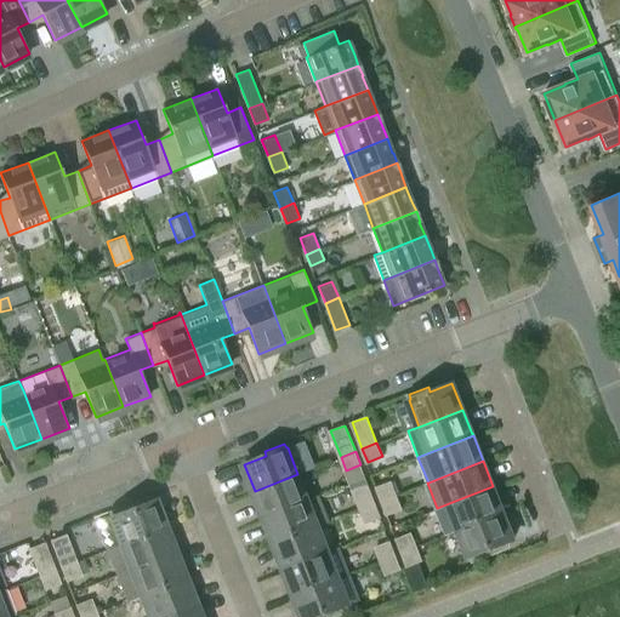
[(307,498),(297,474),(255,491),(265,515),(263,515),(265,516),(308,500),(307,498)]
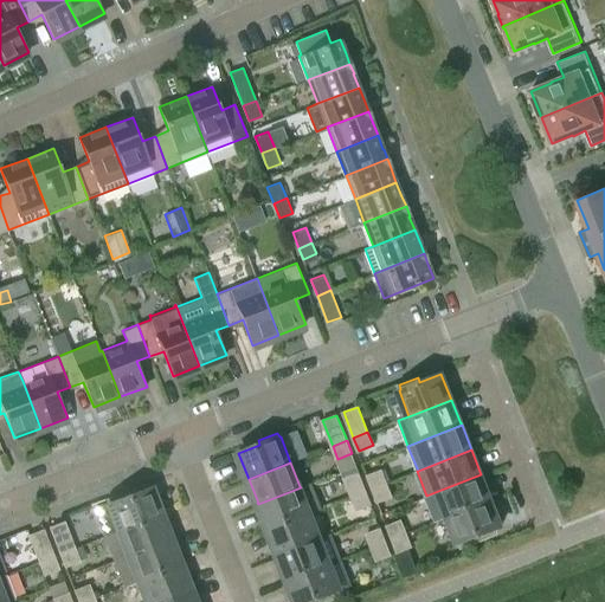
[(373,489),(387,483),(381,470),(368,476),(373,489)]
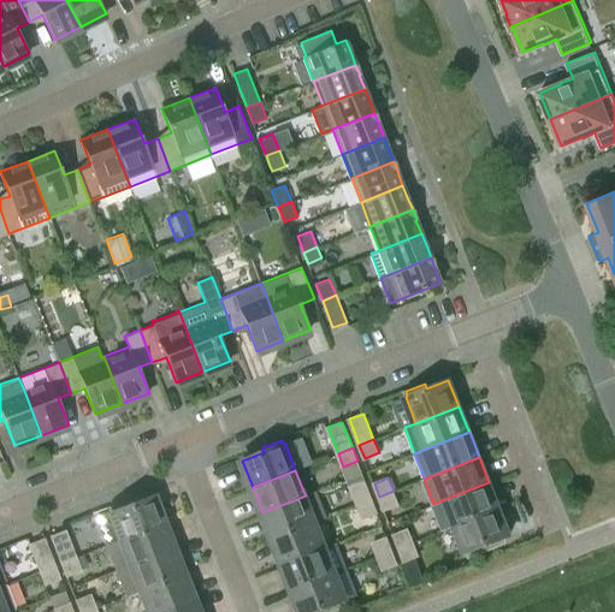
[(490,485),(489,482),(445,499),(456,526),(498,509),(489,485),(490,485)]
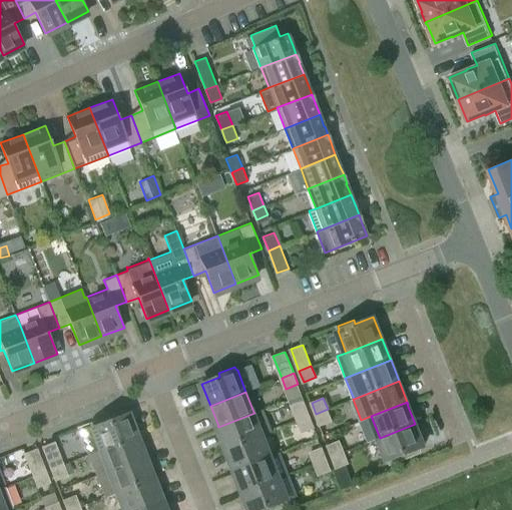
[(298,421),(310,416),(306,405),(294,410),(298,421)]
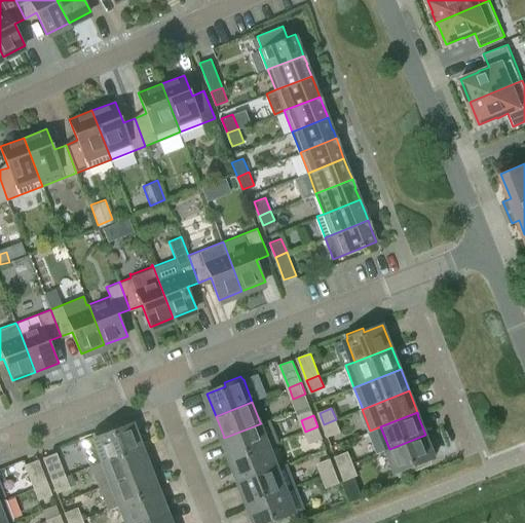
[(224,438),(232,459),(269,445),(269,446),(279,442),(270,418),(260,422),(261,423),(224,438)]
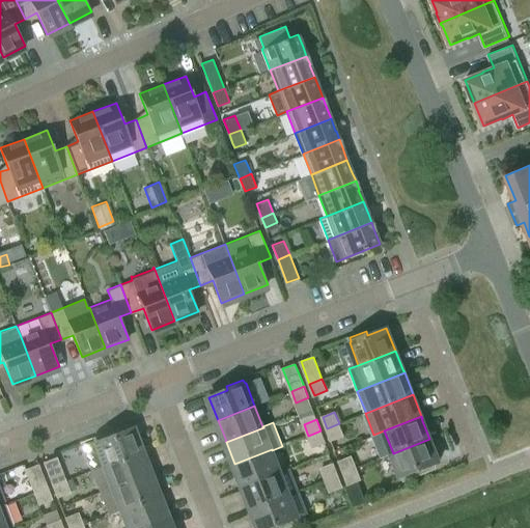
[(339,423),(327,428),(331,440),(343,435),(339,423)]
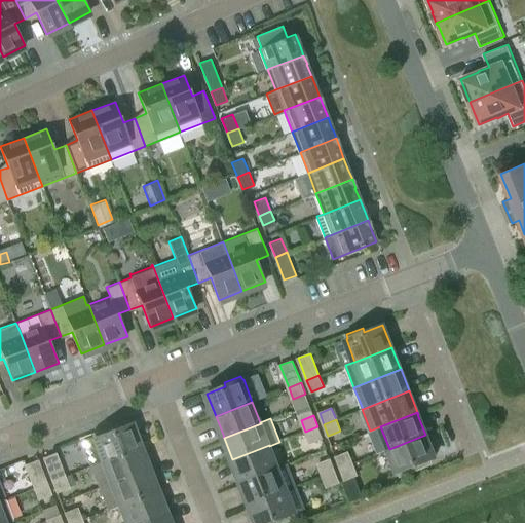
[(82,442),(91,464),(139,446),(130,423),(112,431),(110,426),(94,433),(95,437),(82,442)]
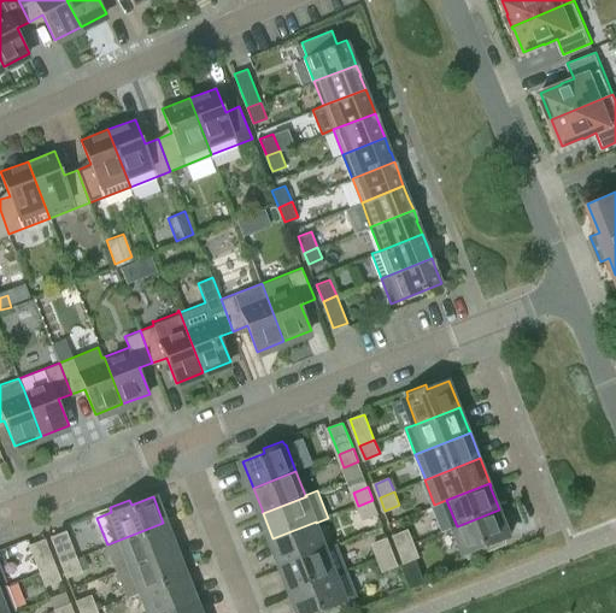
[(373,500),(358,506),(364,518),(377,513),(373,500)]
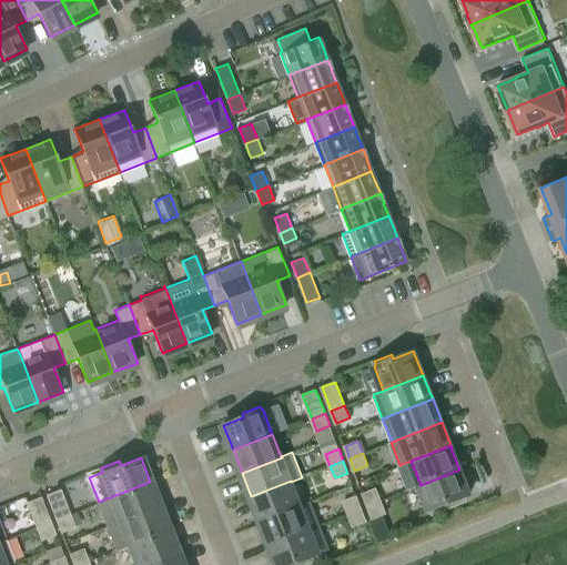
[(449,502),(469,494),(459,470),(421,485),(429,510),(431,508),(433,513),(451,506),(449,502)]
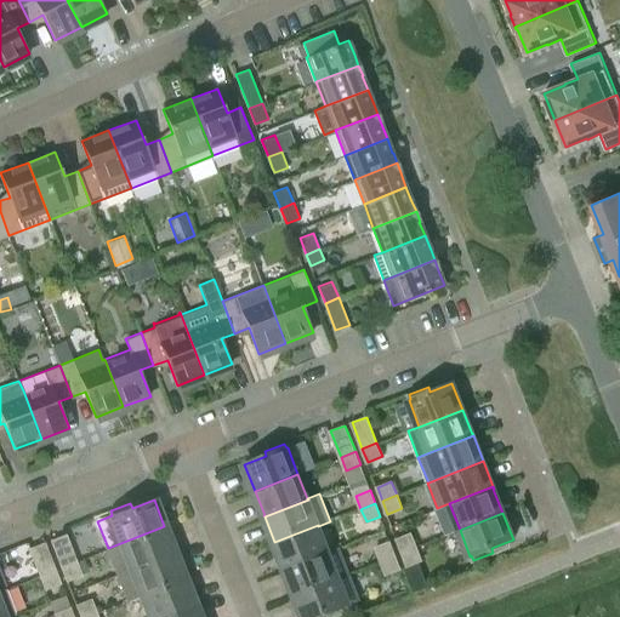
[(274,542),(284,569),(328,552),(328,550),(318,526),(318,525),(274,542)]
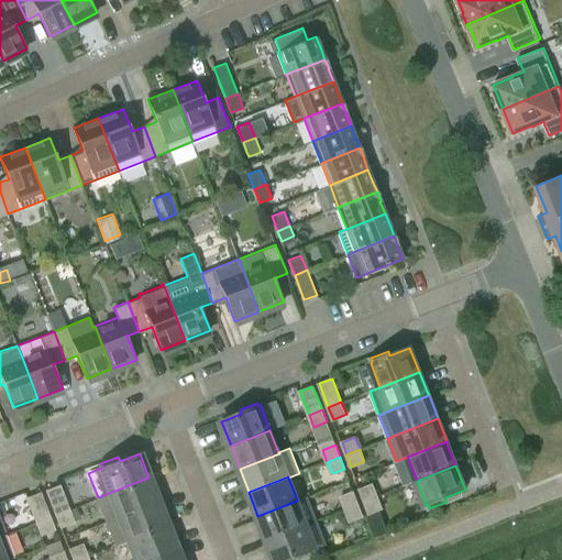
[(98,497),(107,520),(158,501),(158,498),(157,500),(149,478),(98,497)]
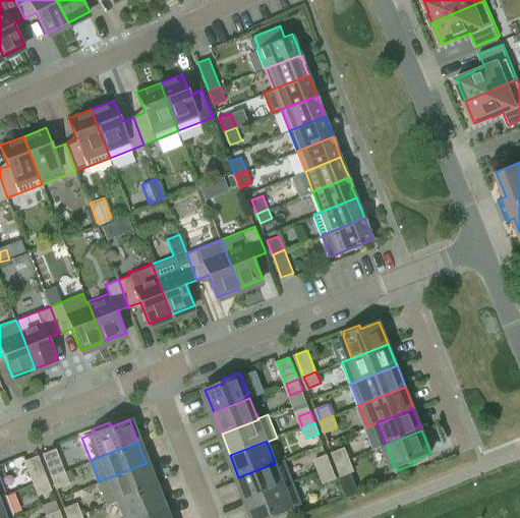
[(337,463),(349,458),(345,447),(333,452),(337,463)]
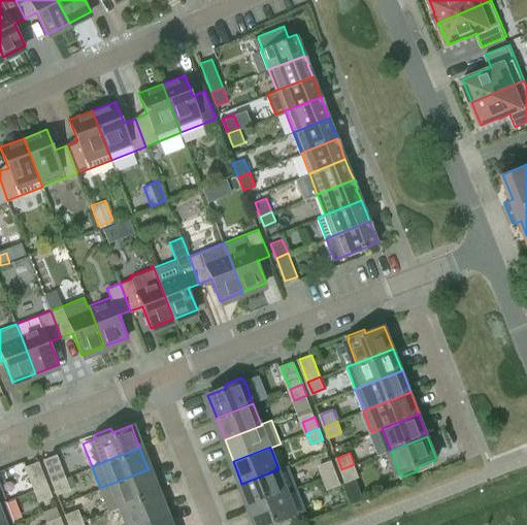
[(43,459),(53,482),(65,477),(56,454),(43,459)]
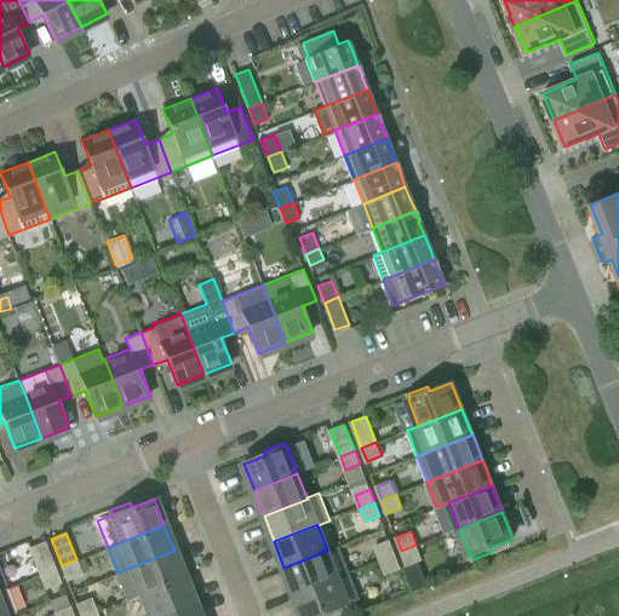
[(380,559),(395,553),(389,540),(376,546),(380,559)]
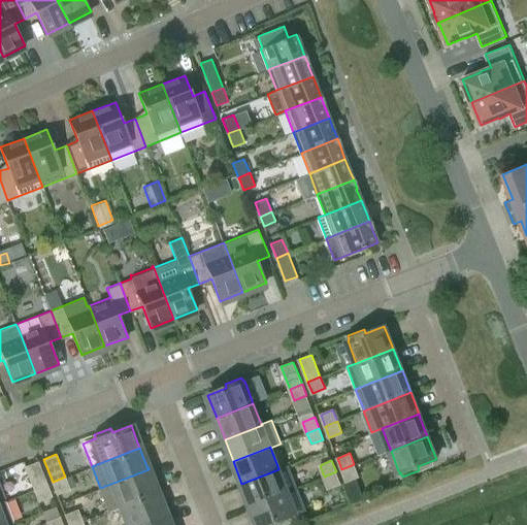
[(26,466),(34,489),(46,484),(38,461),(26,466)]
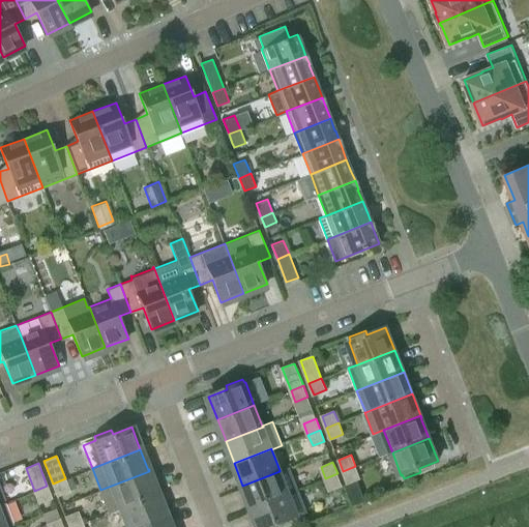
[(280,471),(242,486),(243,487),(252,507),(289,493),(298,490),(289,466),(280,470),(280,471)]
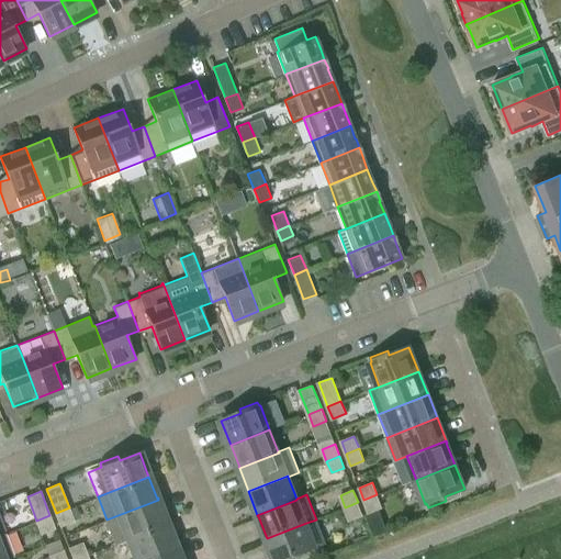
[(377,494),(363,500),(369,512),(382,506),(377,494)]
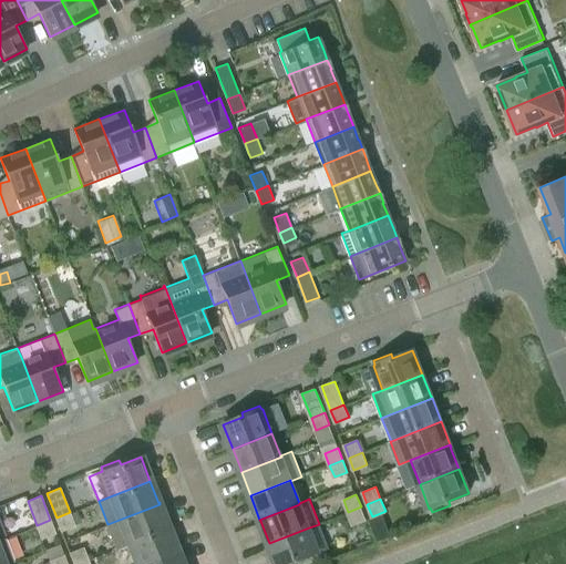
[(116,546),(129,542),(129,543),(168,527),(160,504),(107,524),(116,546)]
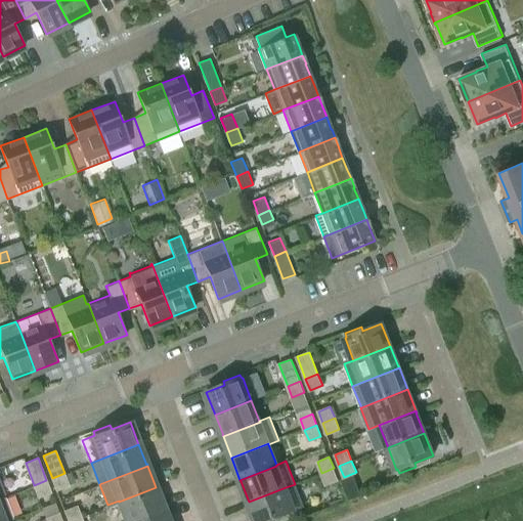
[(334,468),(321,473),(325,484),(338,479),(334,468)]
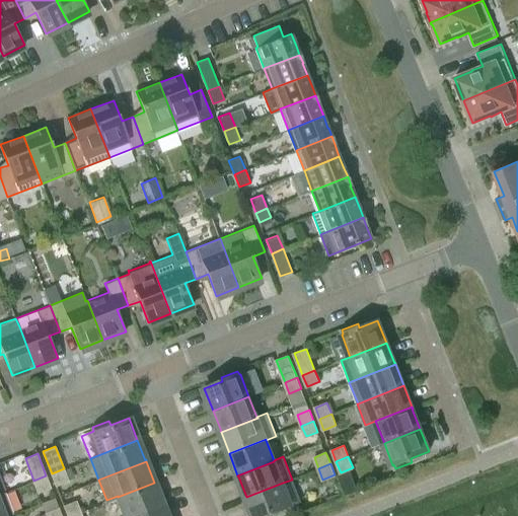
[(64,468),(52,473),(56,485),(68,480),(64,468)]
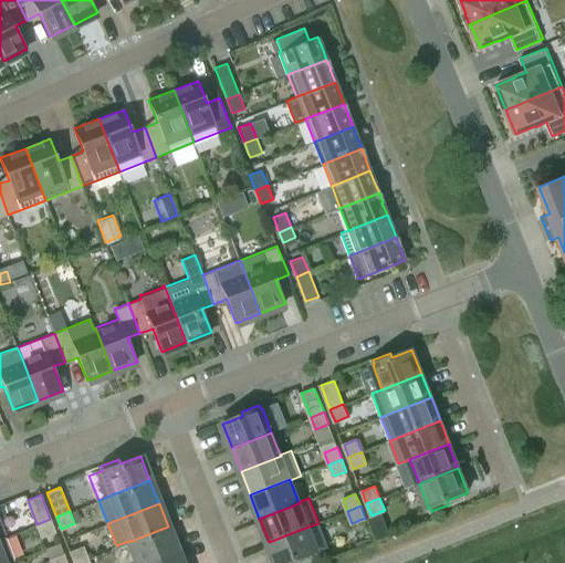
[(50,519),(37,524),(42,537),(54,531),(50,519)]
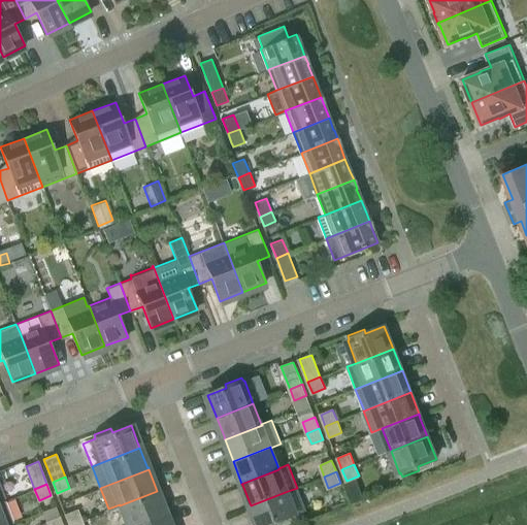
[(306,510),(297,488),(288,491),(251,505),(258,524),(266,524),(278,521),(280,524),(296,518),(295,514),(306,510)]
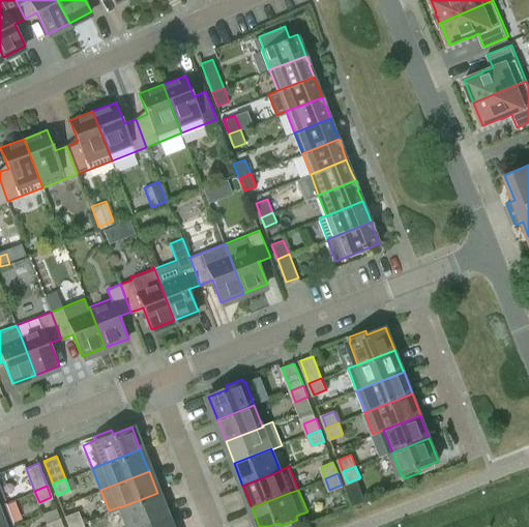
[(120,507),(127,526),(136,526),(167,516),(157,493),(120,507)]
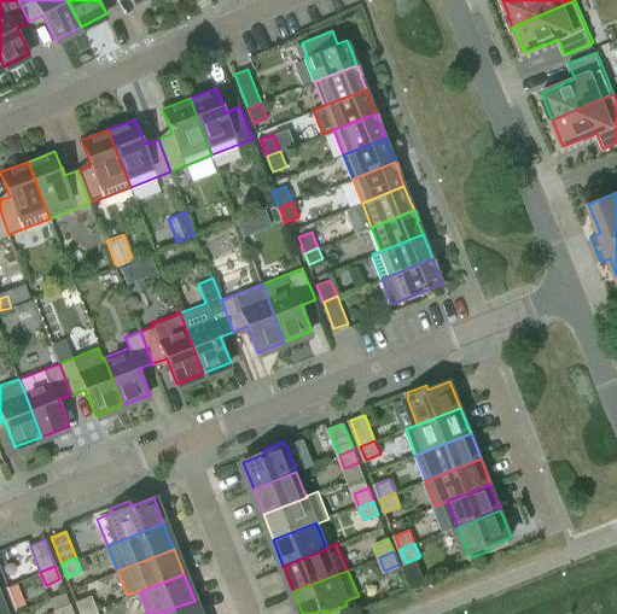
[(0,588),(0,613),(9,613),(17,610),(7,585),(0,588)]
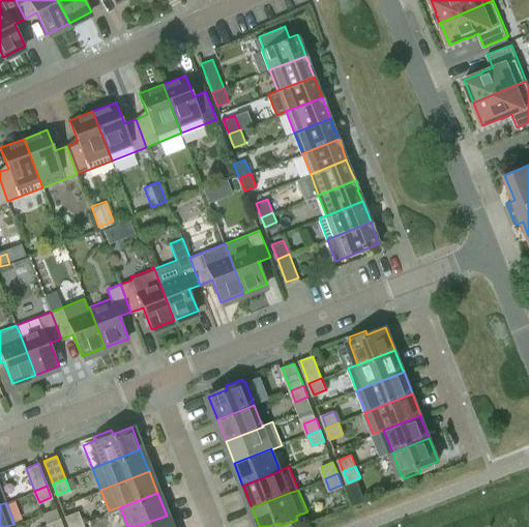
[(69,526),(70,526),(82,523),(78,511),(65,516),(69,526)]
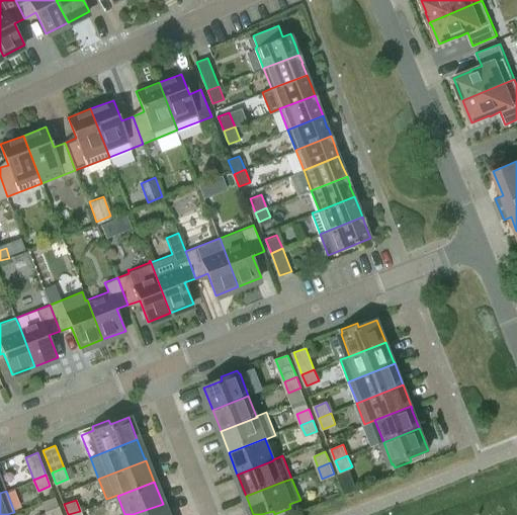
[(163,505),(163,504),(133,514),(166,514),(163,505)]
